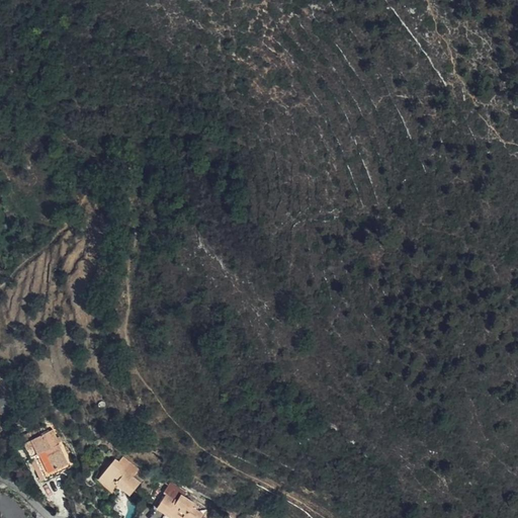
[(0,413),(9,410),(2,391),(0,391),(0,413)]
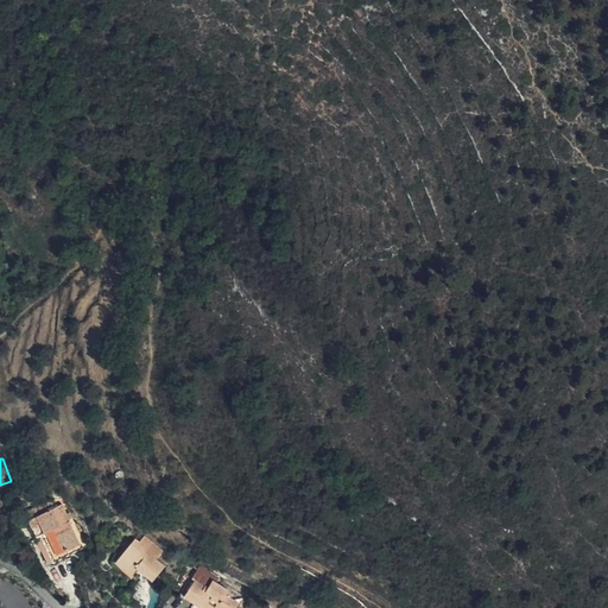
[(30,519),(46,511),(43,504),(26,512),(30,519)]
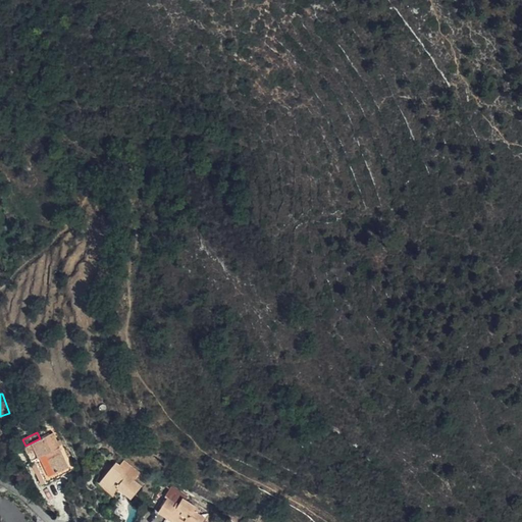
[(53,432),(40,438),(25,446),(32,461),(35,460),(46,481),(46,482),(70,470),(59,447),(57,441),(53,432)]
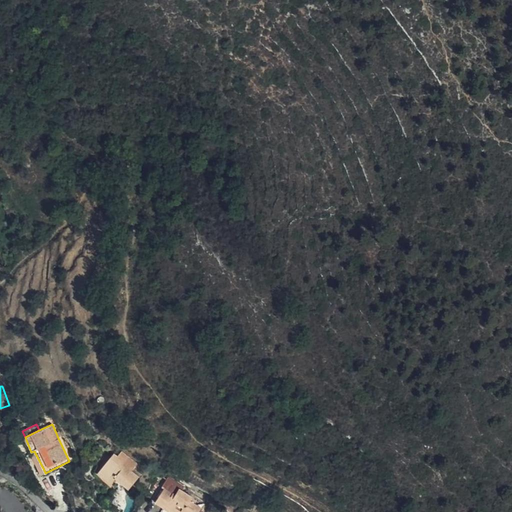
[(34,451),(31,452),(30,453),(40,475),(45,472),(34,451)]
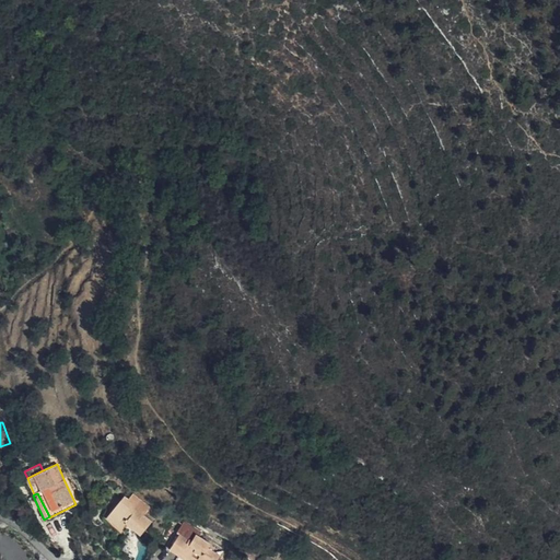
[(141,535),(152,521),(144,514),(150,506),(133,493),(129,499),(125,496),(107,516),(121,528),(127,523),(141,535)]
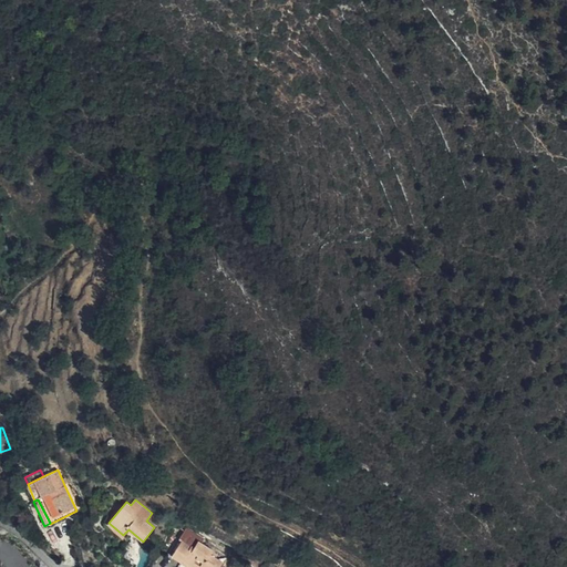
[(172,557),(182,564),(185,560),(194,566),(219,566),(223,563),(209,555),(213,550),(202,543),(204,539),(186,528),(178,539),(181,542),(172,557)]
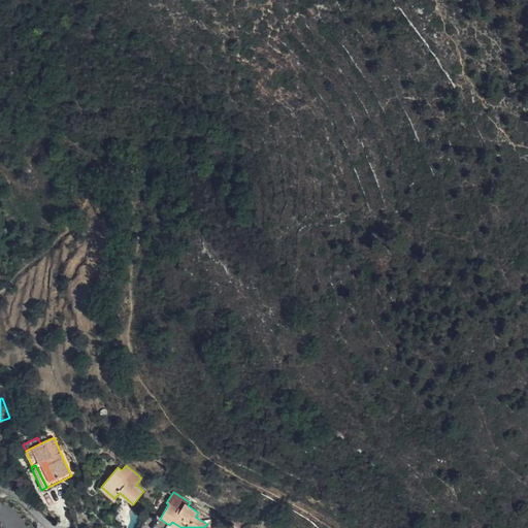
[(236,527),(238,527),(243,525),(243,520),(237,517),(234,518),(232,521),(232,523),(236,527)]
